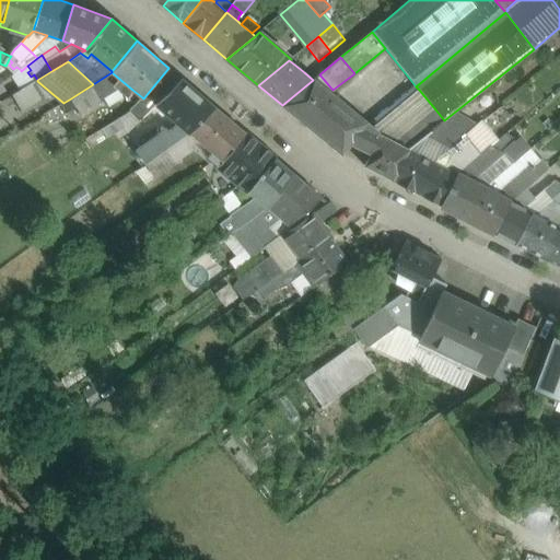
[(21,71),(21,70),(11,77),(20,92),(37,81),(37,80),(34,74),(31,77),(27,72),(31,70),(27,66),(21,71)]
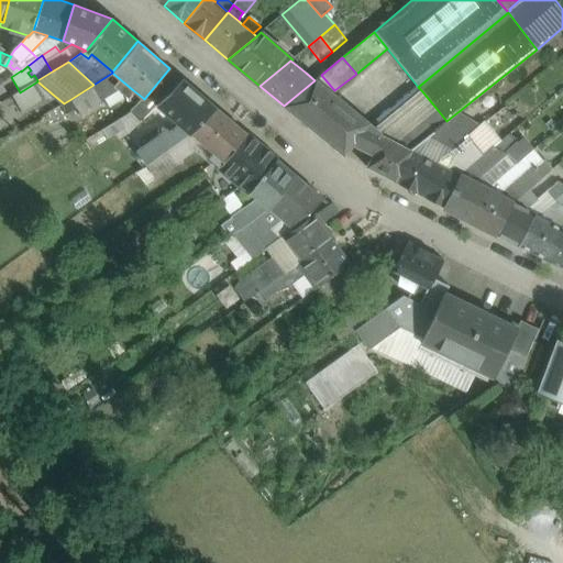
[(169,68),(144,99),(143,98),(130,111),(140,121),(155,106),(183,79),(169,68)]
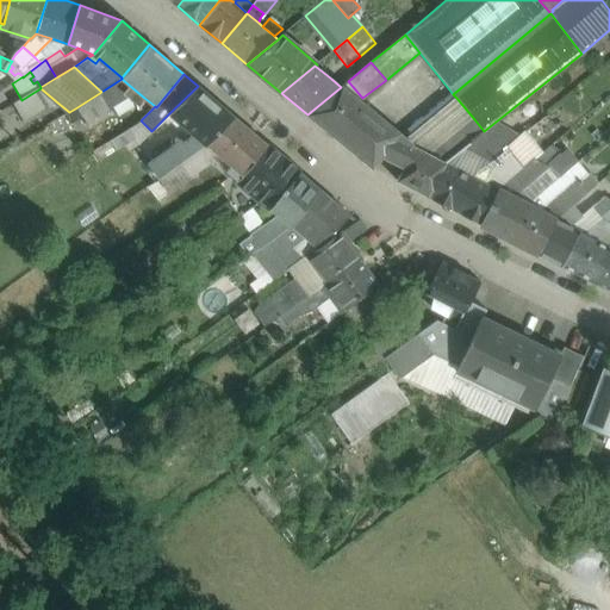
[(101,92),(75,109),(86,124),(129,99),(123,94),(130,86),(122,79),(101,92)]
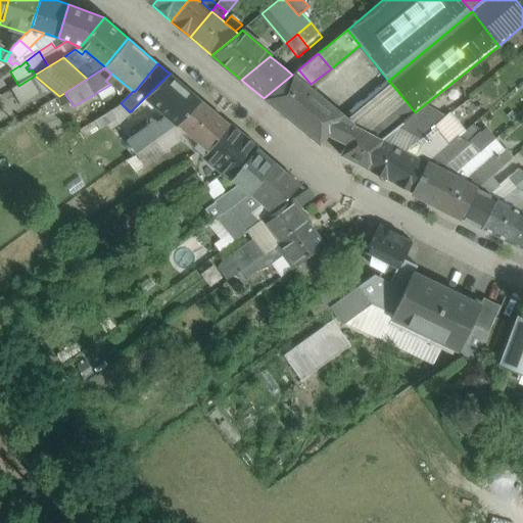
[(344,115),(294,73),(292,75),(264,98),(318,143),(327,134),(344,115)]
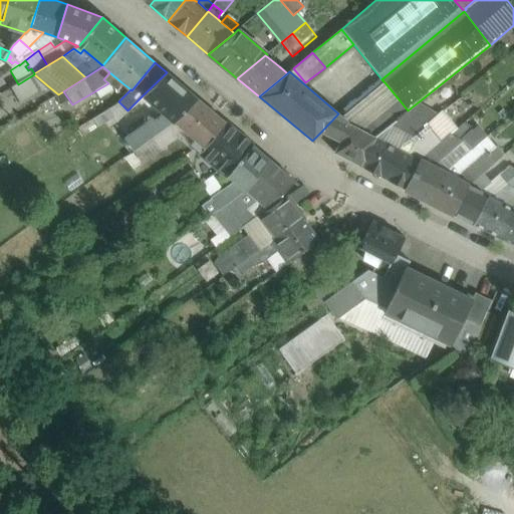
[(121,82),(109,72),(103,79),(108,83),(115,89),(121,82)]
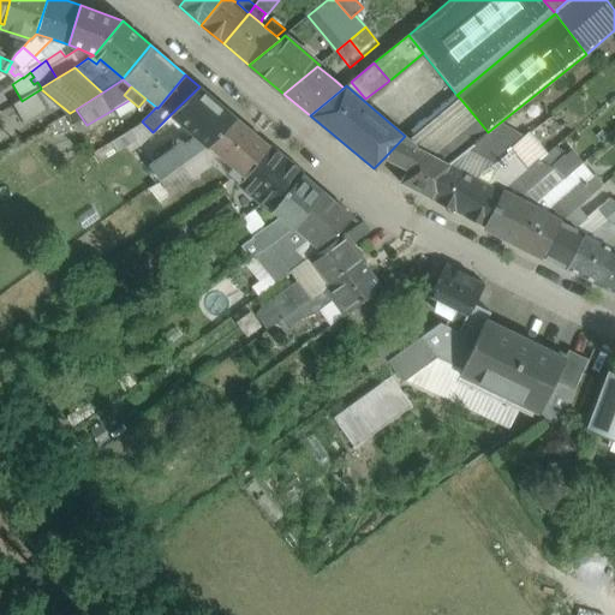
[(199,87),(169,115),(198,139),(201,138),(208,145),(236,118),(199,87)]
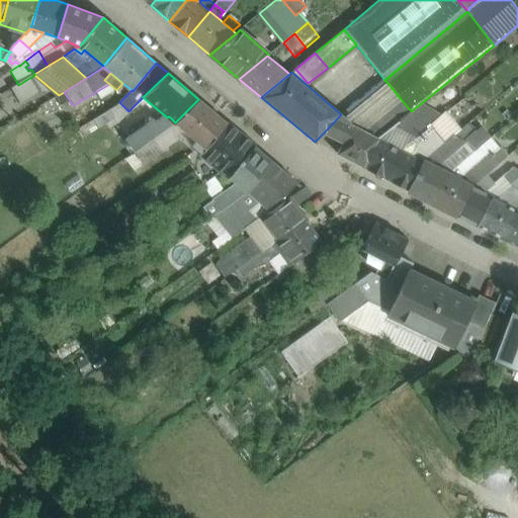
[(19,103),(48,86),(34,75),(18,85),(11,89),(19,103)]
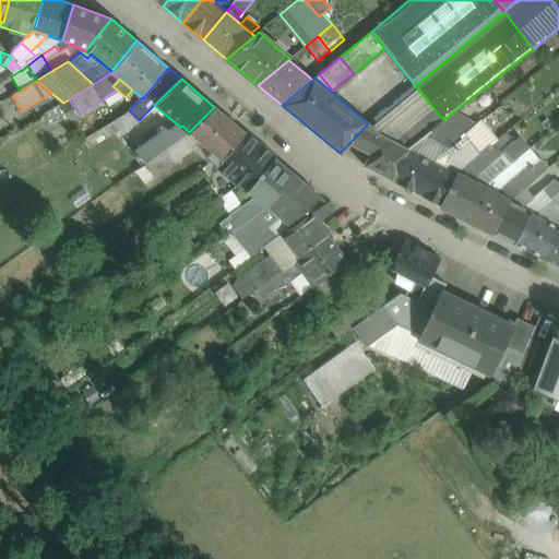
[(435,109),(418,90),(371,126),(378,131),(377,134),(396,144),(401,138),(425,118),(435,109)]
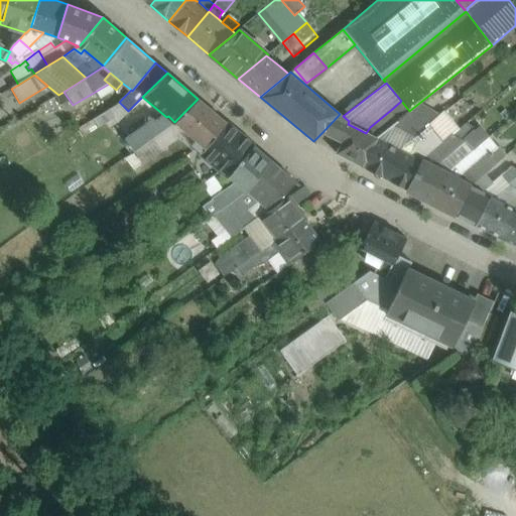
[(102,113),(120,101),(114,91),(96,103),(102,113)]
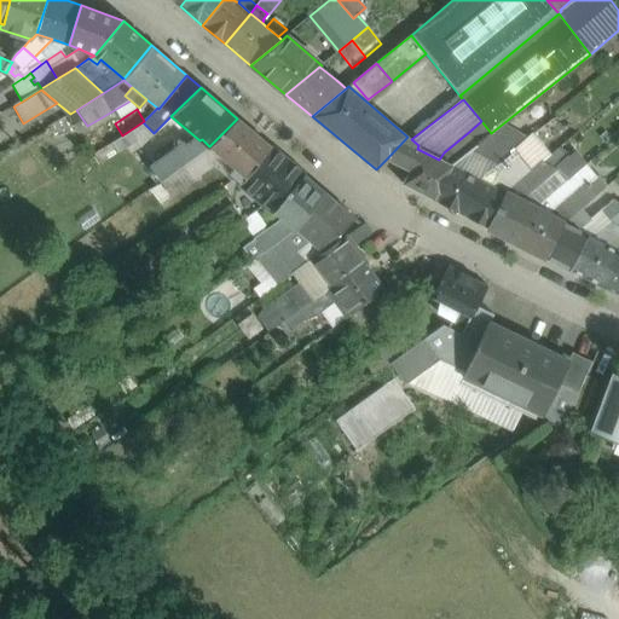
[(271,146),(237,119),(209,146),(217,152),(246,178),(271,146)]
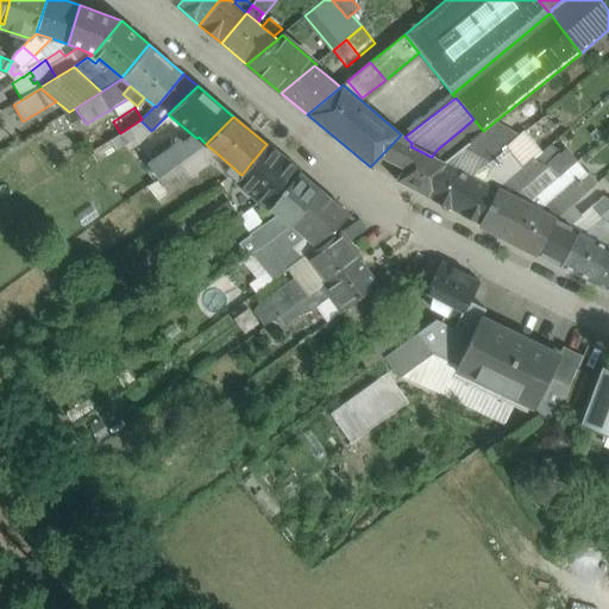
[(483,131),(473,119),(463,129),(472,140),(479,135),(484,132),(483,131)]
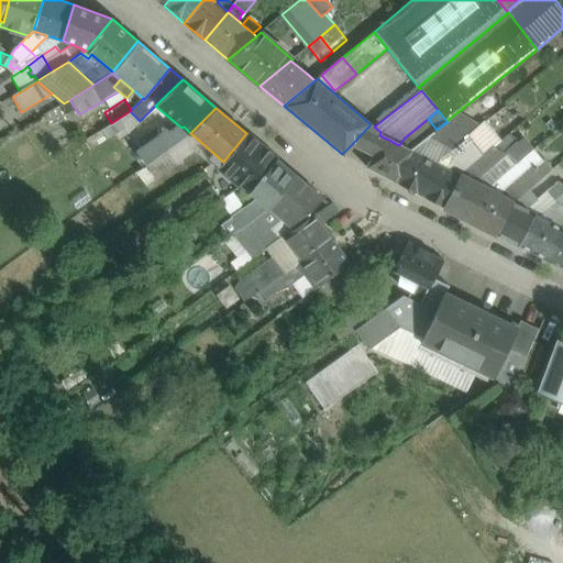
[(140,121),(130,111),(119,119),(125,127),(123,128),(129,135),(141,123),(140,122),(140,121)]
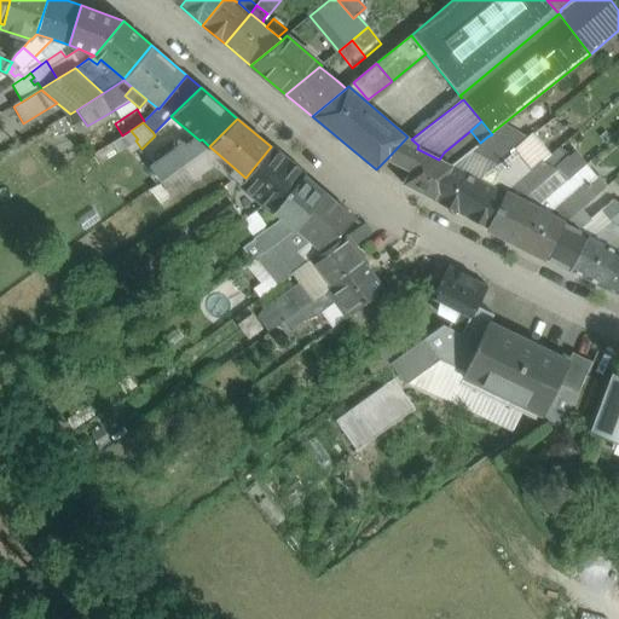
[(526,142),(501,127),(492,134),(487,137),(514,151),(526,142)]
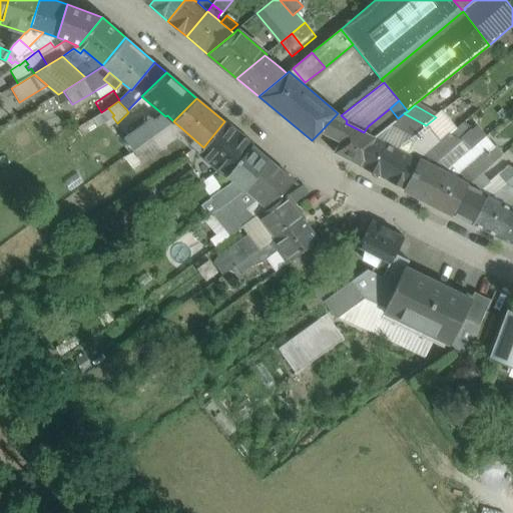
[(108,108),(93,117),(98,125),(112,116),(114,115),(108,108)]
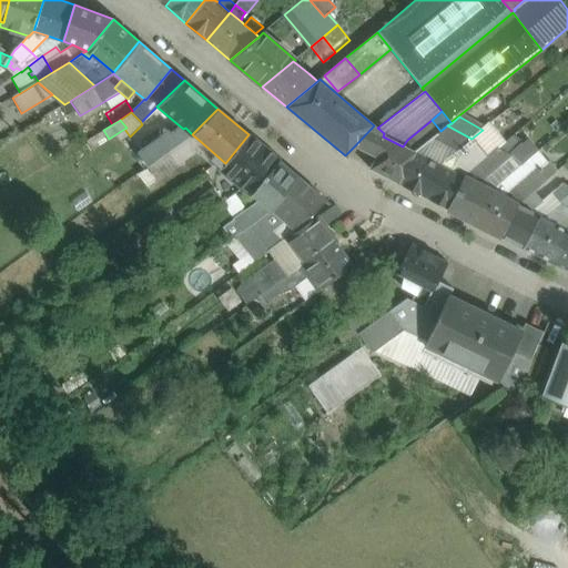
[(432,120),(407,140),(403,146),(414,152),(415,153),(432,139),(440,131),(432,120)]
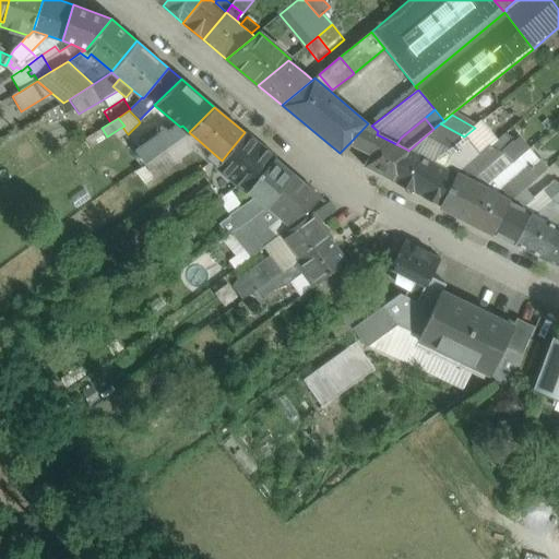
[(471,141),(480,153),(498,139),(483,121),(475,128),(464,137),(449,150),(437,156),(433,164),(445,169),(458,151),(471,141)]
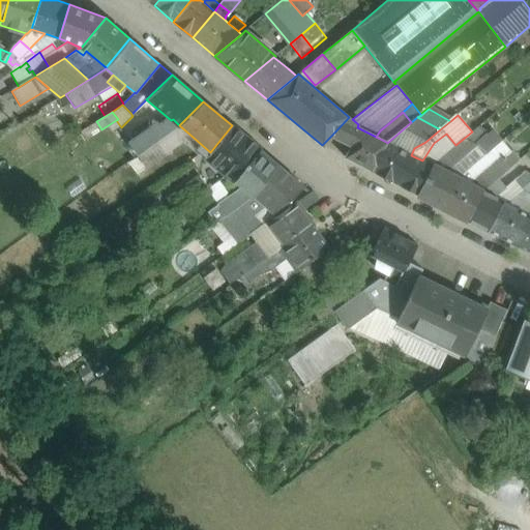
[(349,117),(331,136),(352,145),(357,127),(358,124),(352,119),(349,117)]
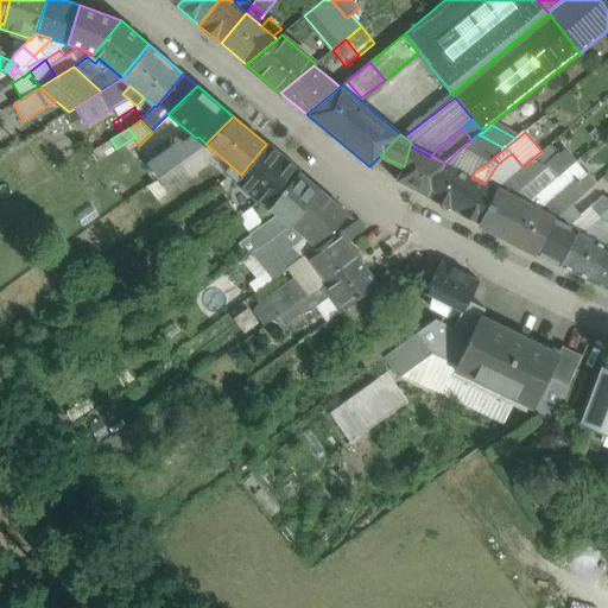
[(462,149),(488,163),(505,149),(479,134),(472,140),(462,149)]
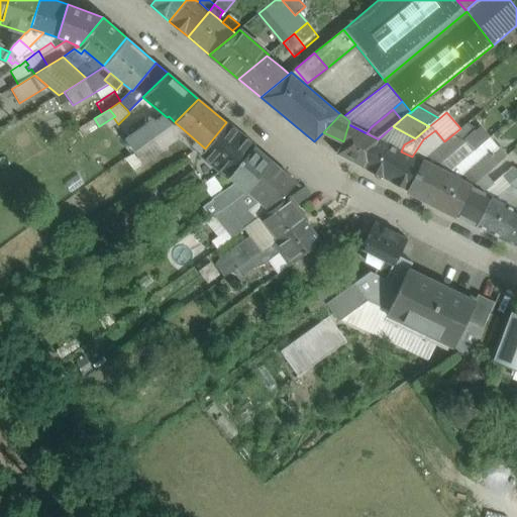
[(154,117),(146,123),(143,119),(130,128),(133,133),(125,139),(135,151),(147,142),(154,137),(175,122),(169,116),(167,117),(159,123),(154,117)]
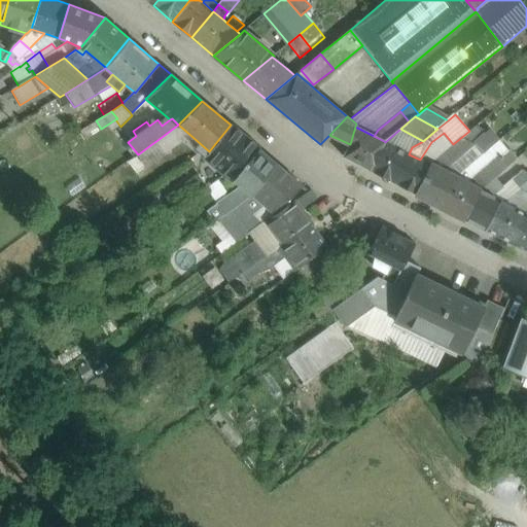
[(102,131),(101,129),(96,120),(78,132),(83,141),(102,131)]
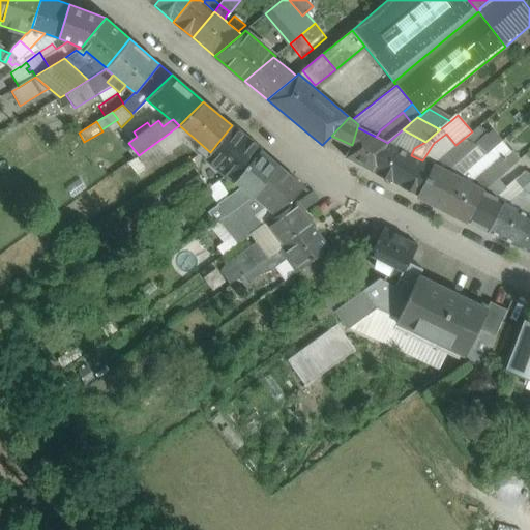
[(179,125),(158,141),(163,146),(167,152),(183,140),(185,130),(179,125)]
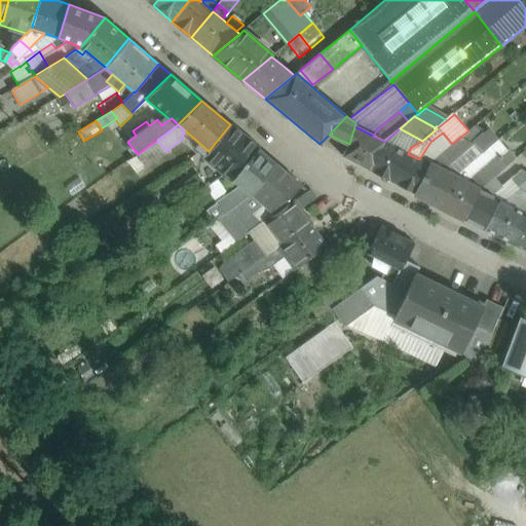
[(259,149),(230,124),(209,151),(205,155),(234,180),(259,149)]
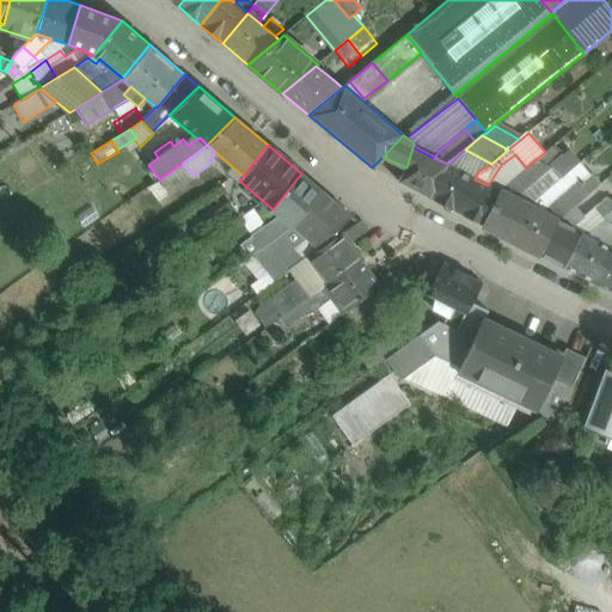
[(501,191),(530,207),(549,190),(533,183),(530,181),(533,173),(537,176),(543,165),(564,176),(580,163),(569,148),(567,152),(555,146),(526,167),(499,191),(501,191)]
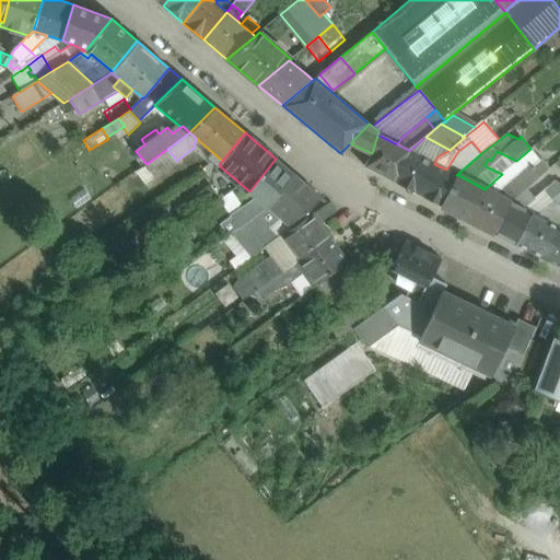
[(397,144),(377,135),(372,153),(366,166),(393,181),(408,150),(397,144)]
